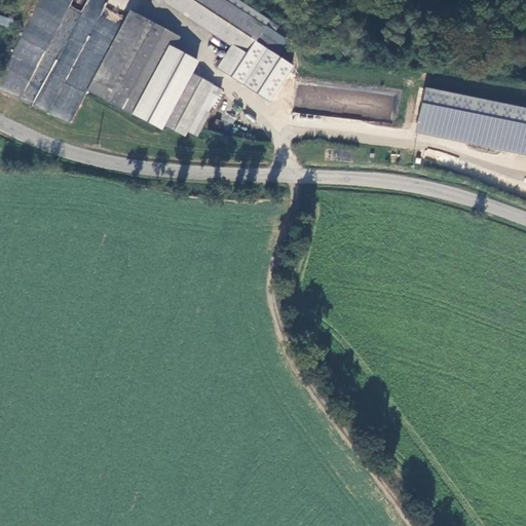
[(261,22),(227,0),(165,0),(242,50),(261,22)]
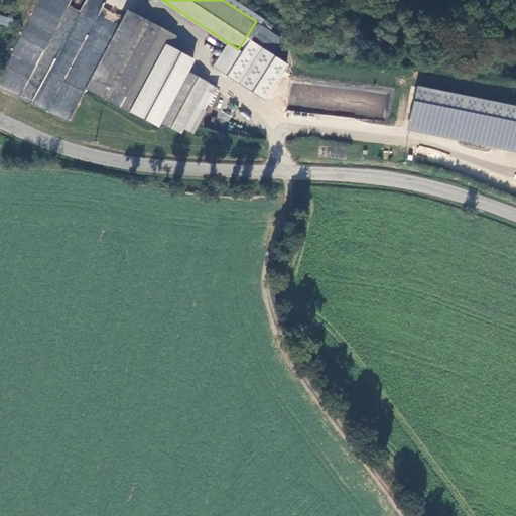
[(115,89),(147,21),(126,11),(93,79),(115,89)]
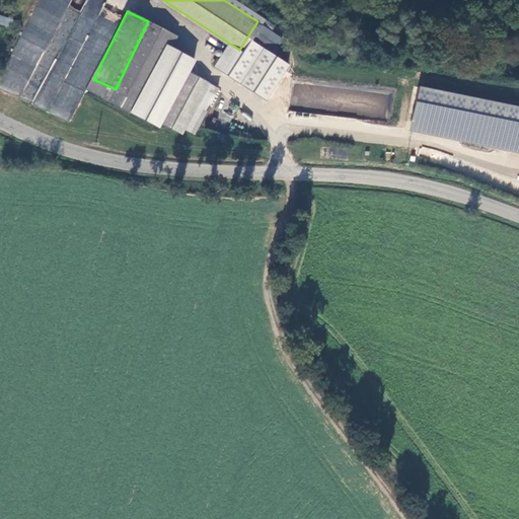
[(0,24),(9,27),(12,18),(0,14),(0,24)]
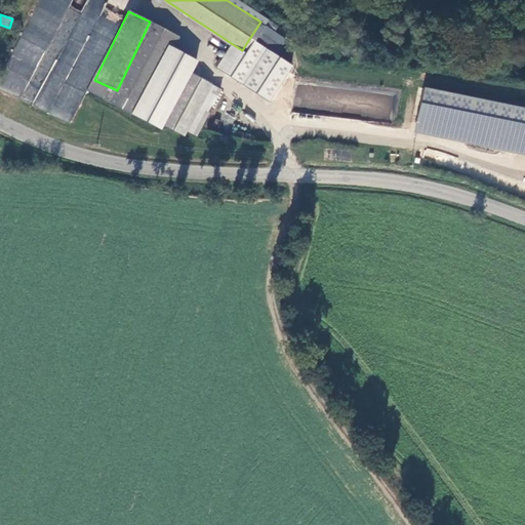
[(175,34),(150,22),(117,90),(142,103),(175,34)]
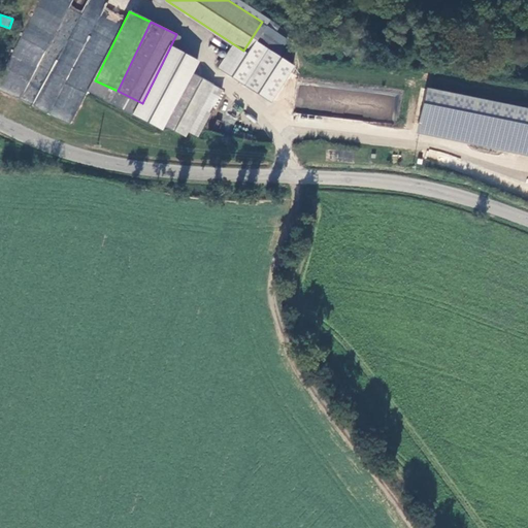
[(527,107),(426,88),(417,134),(527,155),(527,107)]
